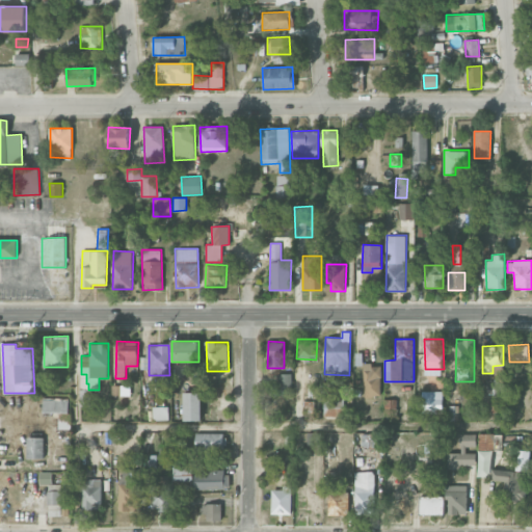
[(364,396),(380,397),(381,365),(364,365),(364,396)]
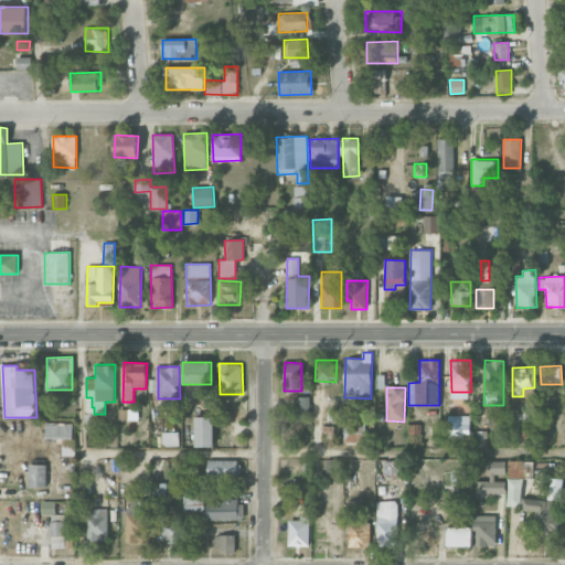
[(310,413),(310,396),(295,397),(295,402),(285,403),(285,420),(302,419),(301,414),(310,413)]
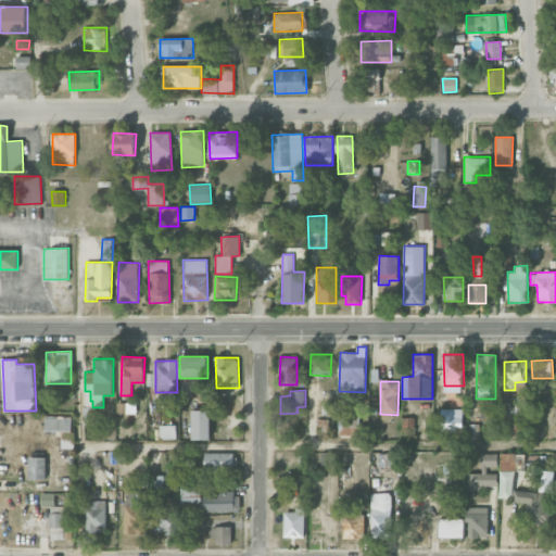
[(515,437),(527,436),(526,404),(517,404),(517,399),(503,399),(504,412),(515,412),(516,420),(519,420),(519,424),(514,424),(515,437)]
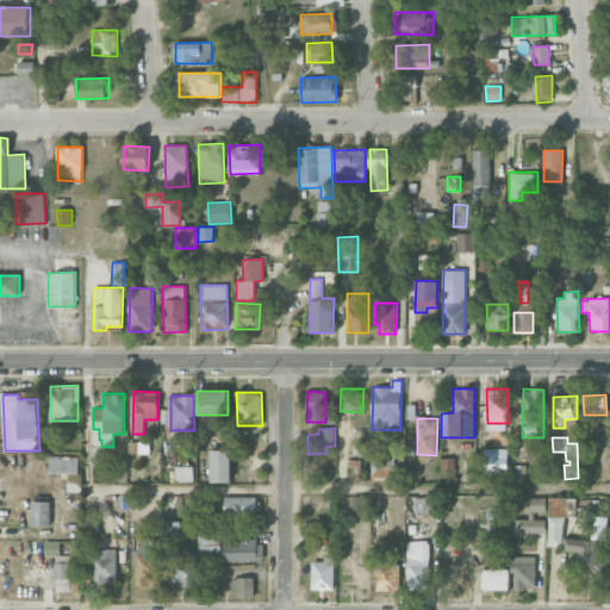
[(149,454),(149,442),(129,442),(128,453),(149,454)]
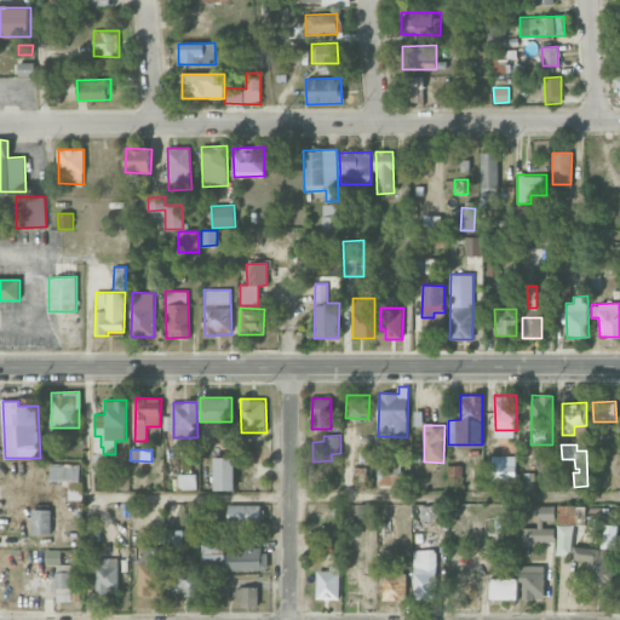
[(492,481),(516,481),(516,455),(491,455),(492,481)]
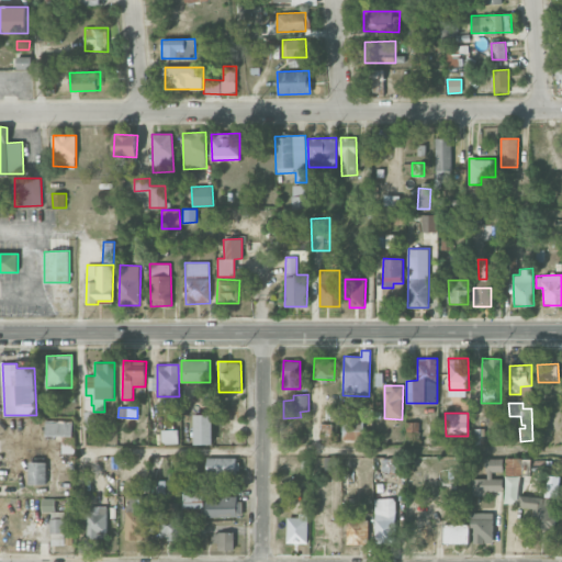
[(194,445),(213,444),(212,415),(194,415),(194,445)]
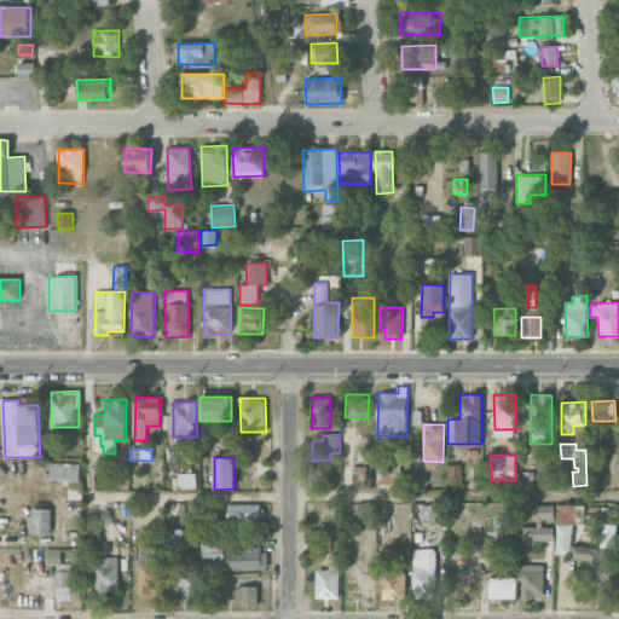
[(51,479),(80,480),(80,463),(51,463),(51,479)]
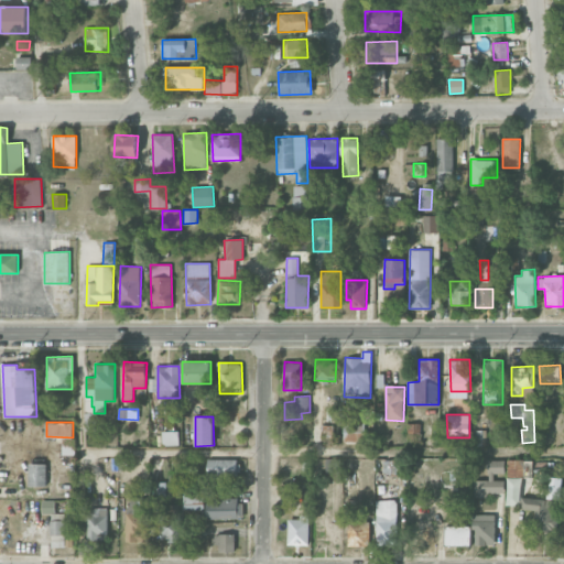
[(366,422),(343,423),(344,441),(366,441),(366,422)]
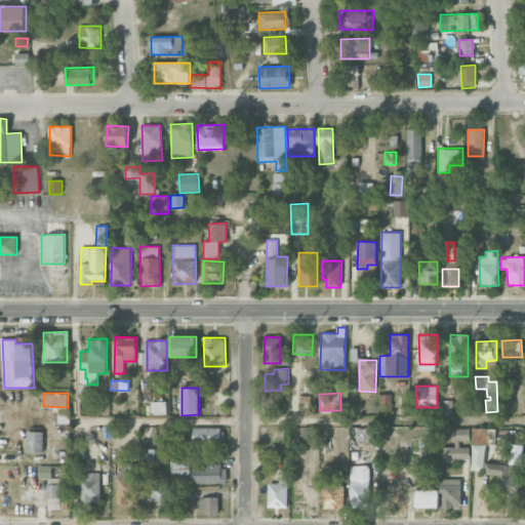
[(151,401),(151,414),(167,414),(167,401),(151,401)]
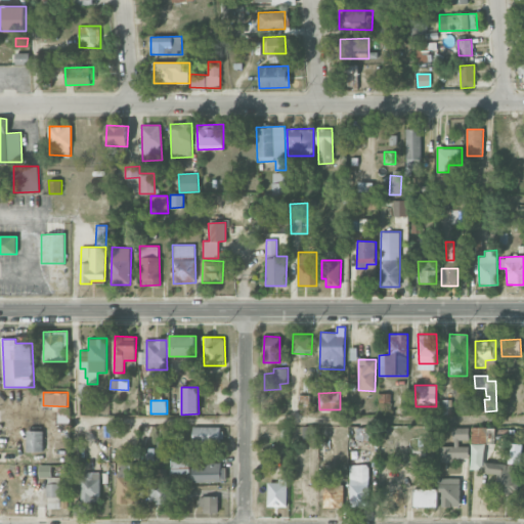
[(220,426),(192,426),(192,442),(220,443),(220,426)]
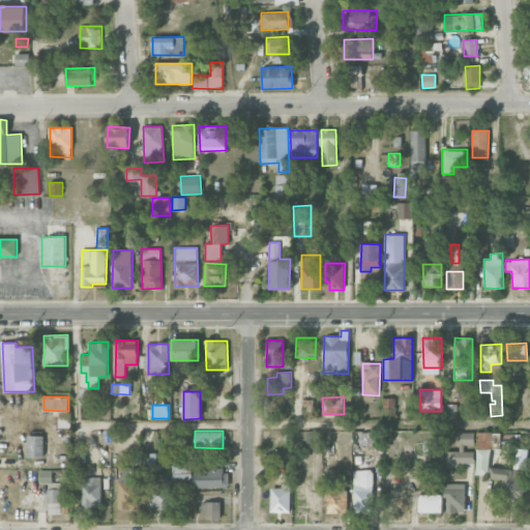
[(305,451),(320,452),(320,431),(306,431),(305,451)]
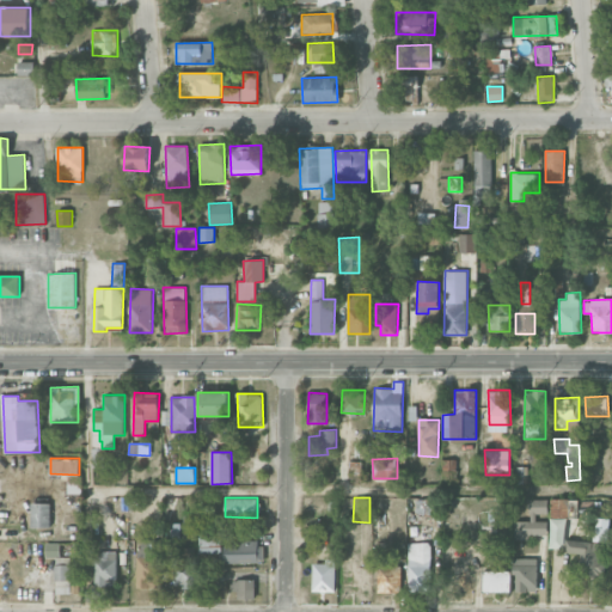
[(548,499),(530,499),(530,521),(515,521),(514,540),(528,540),(528,534),(548,536),(548,521),(537,521),(537,514),(548,514),(548,499)]
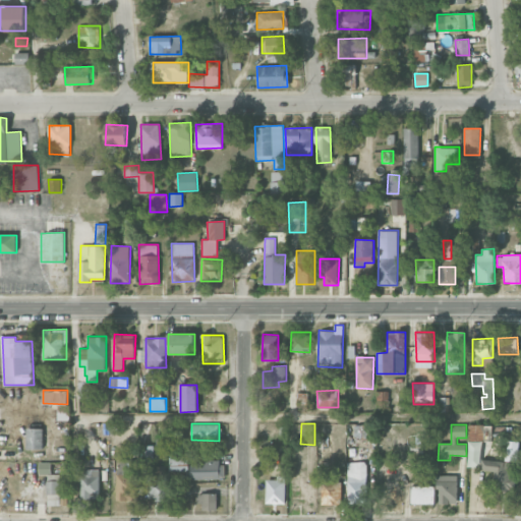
[(468,466),(481,467),(482,424),(469,424),(468,466)]
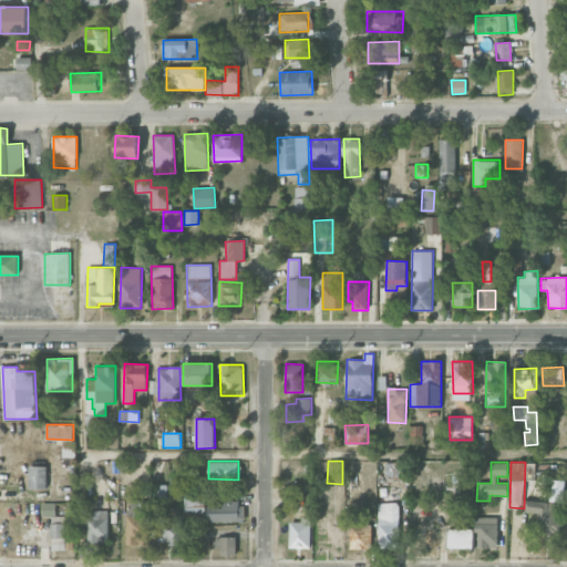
[(29,488),(47,488),(47,466),(29,466),(29,488)]
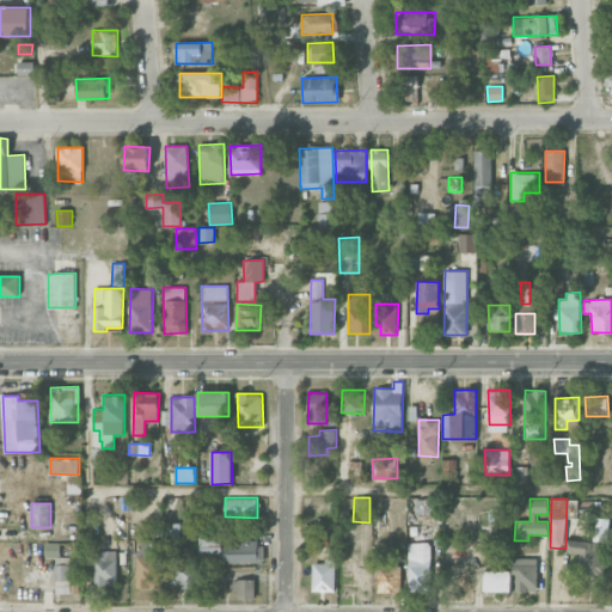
[(581,552),(580,575),(601,576),(604,542),(609,542),(610,518),(595,518),(594,542),(565,540),(564,552),(581,552)]
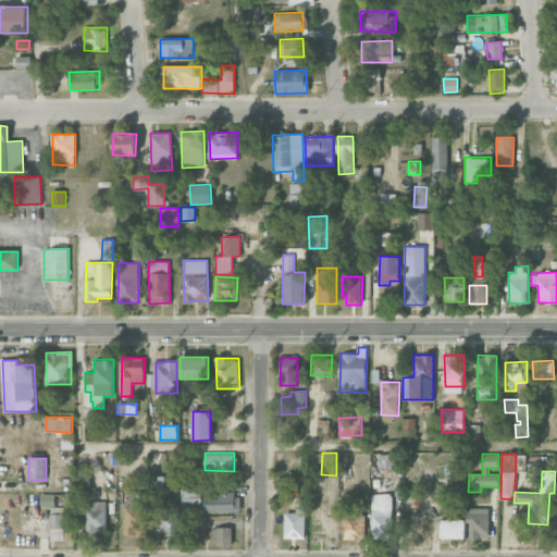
[(189,495),(195,495),(195,503),(201,503),(202,489),(190,489),(189,495)]
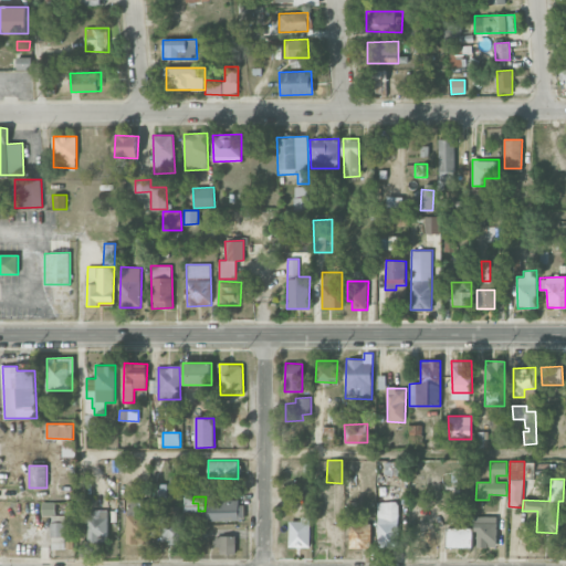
[(127,543),(147,544),(147,499),(127,499),(127,543)]
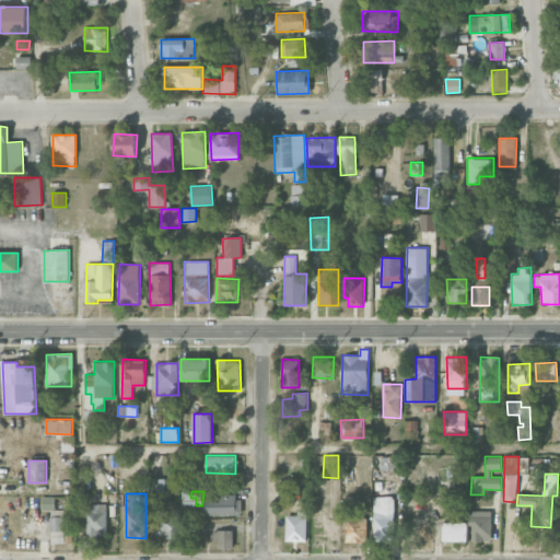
[(238,493),(205,494),(205,515),(240,514),(238,493)]
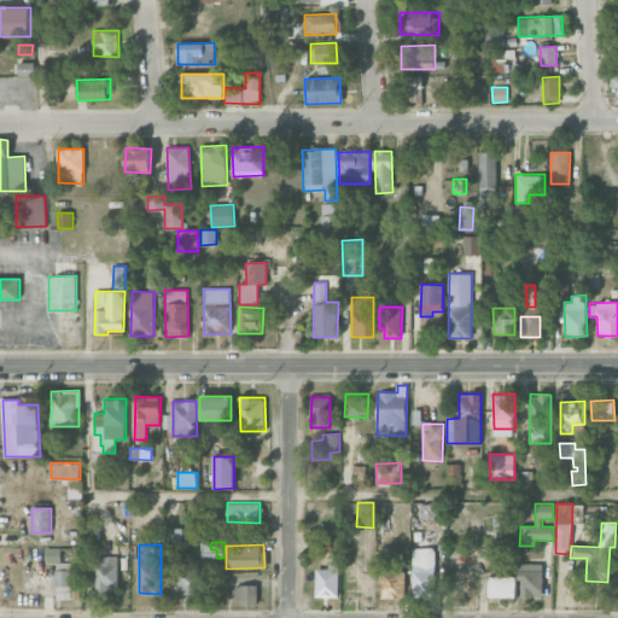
[(436,598),(435,548),(413,548),(414,599),(436,598)]
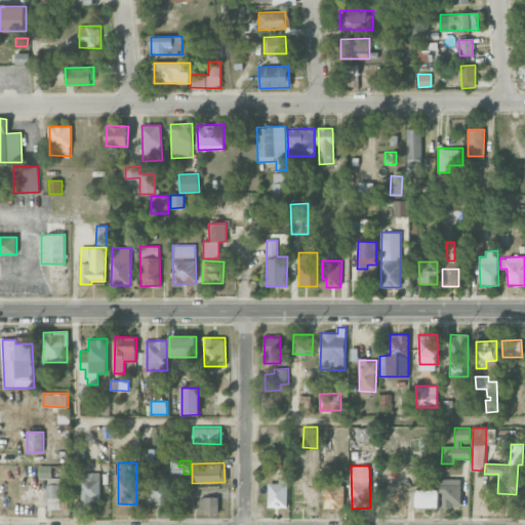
[(101,473),(82,473),(81,502),(99,503),(101,473)]
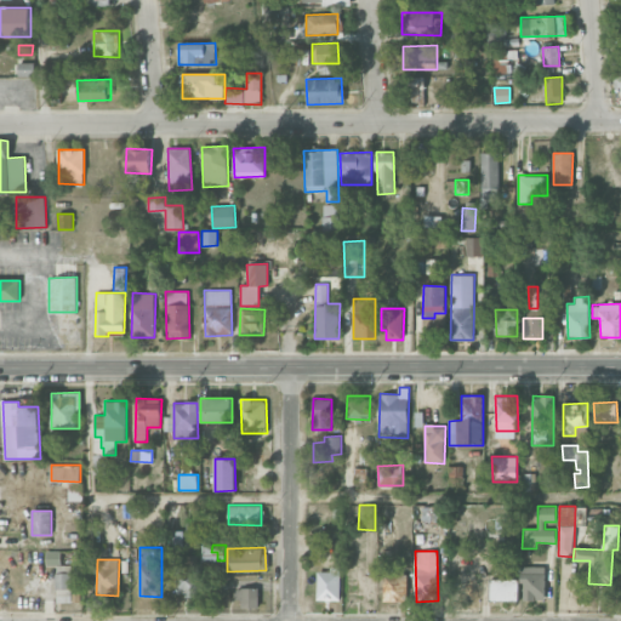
[(72,602),(73,565),(57,565),(56,602),(72,602)]
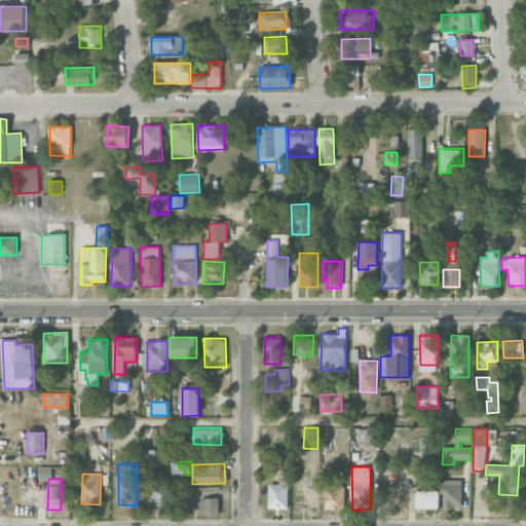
[(461,480),(442,480),(442,509),(462,509),(461,480)]
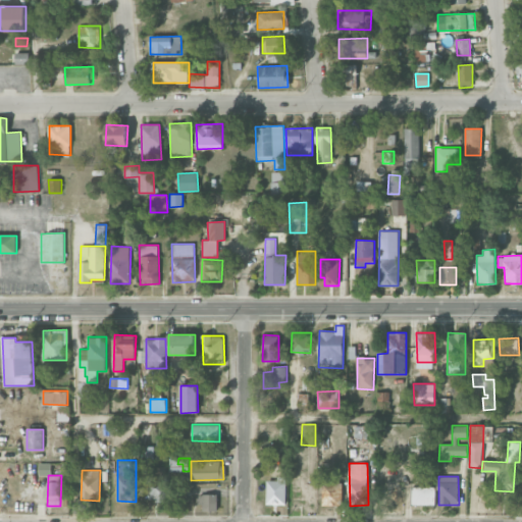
[(149,501),(167,501),(166,479),(148,480),(149,501)]
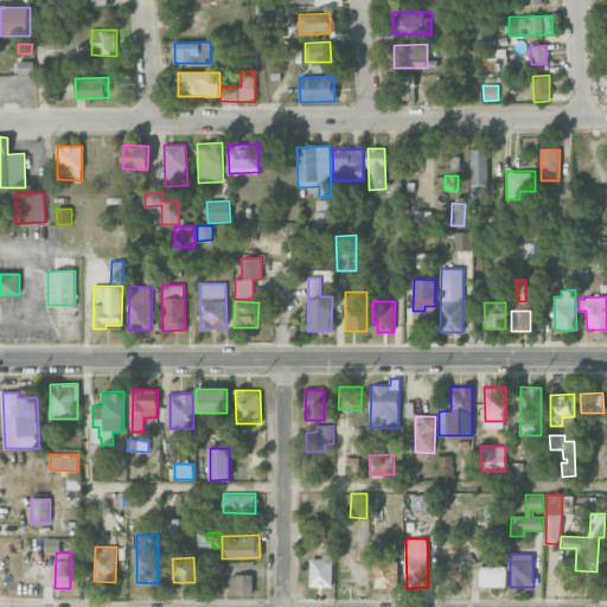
[(310,557),(311,587),(333,586),(332,557),(310,557)]
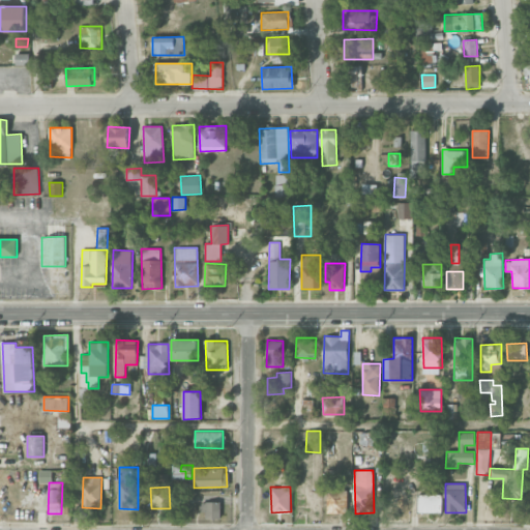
[(348,513),(348,492),(327,492),(327,513),(348,513)]
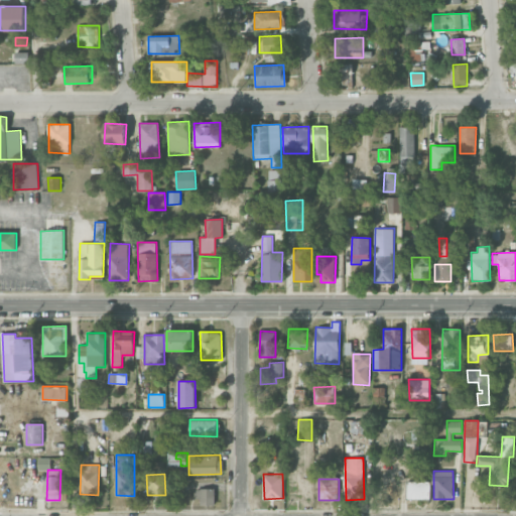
[(407,481),(407,499),(430,499),(430,482),(407,481)]
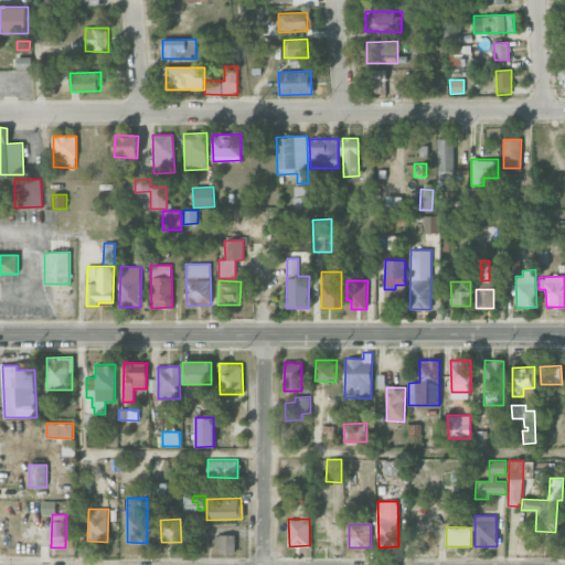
[(220,553),(235,553),(235,535),(214,535),(214,544),(220,544),(220,553)]
